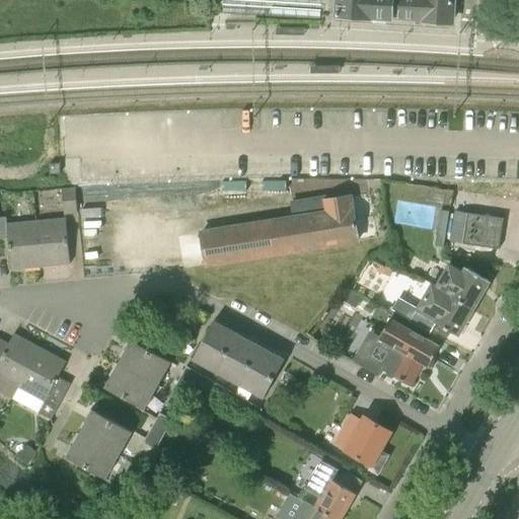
[(452,24),(454,0),(339,0),(339,15),(373,18),(378,23),(385,23),(392,19),(452,24)]
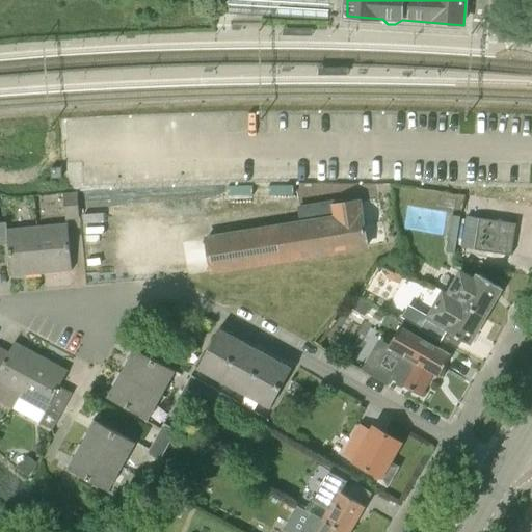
[(60,167),(50,167),(51,179),(61,178),(61,167),(60,167)]
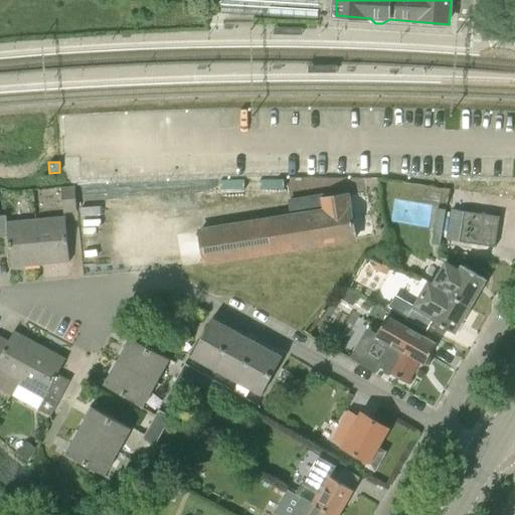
[(64,213),(76,212),(74,186),(61,187),(64,213)]
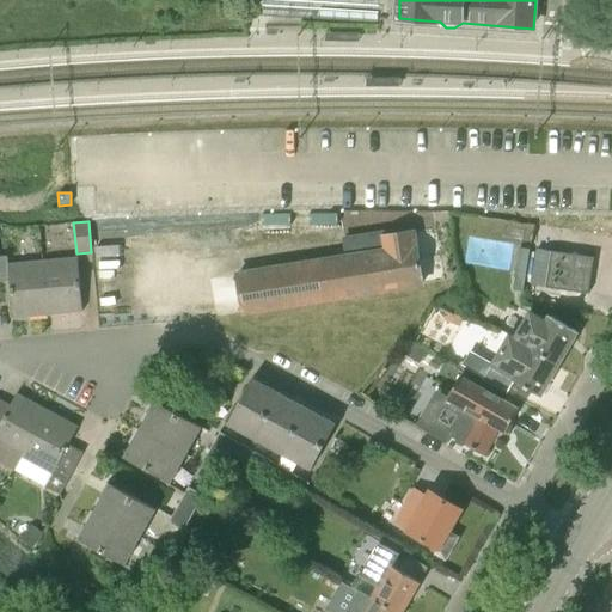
[(242,314),(422,285),(416,243),(417,243),(415,230),(334,245),(335,257),(234,273),(242,314)]
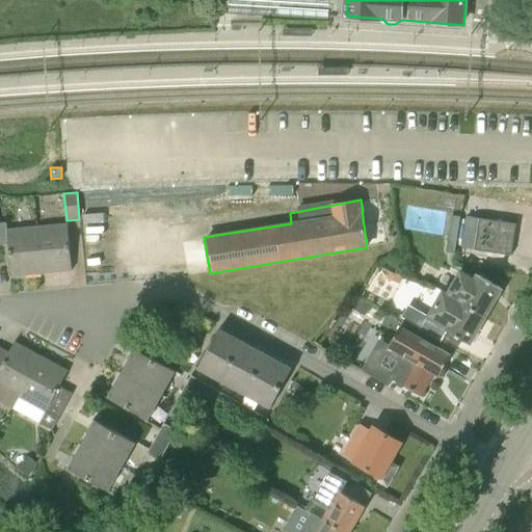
[(511,256),(515,224),(479,219),(475,249),(511,256)]
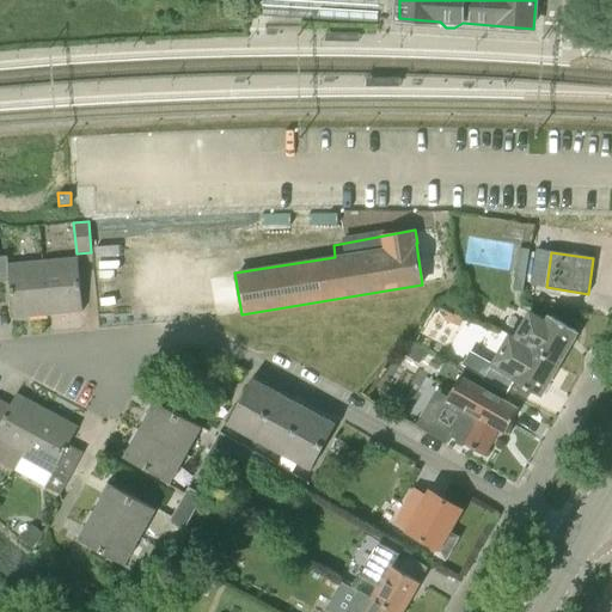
[(46,314),(83,311),(78,257),(41,261),(46,314)]
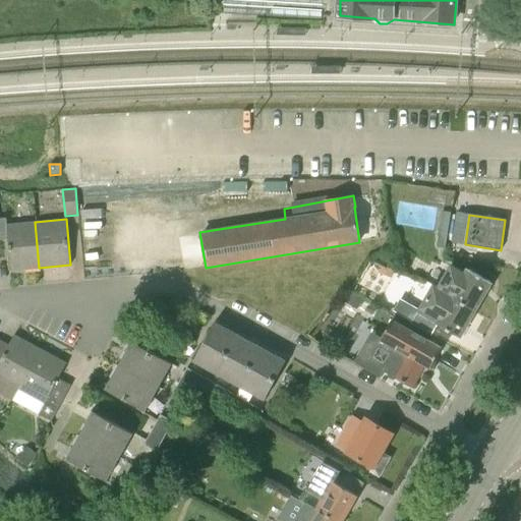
[(35,222),(0,224),(0,240),(8,240),(11,271),(39,268),(35,222)]
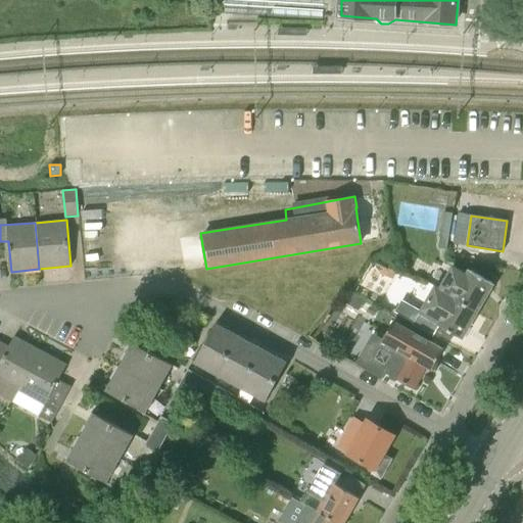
[(441,230),(438,248),(447,249),(449,232),(441,230)]
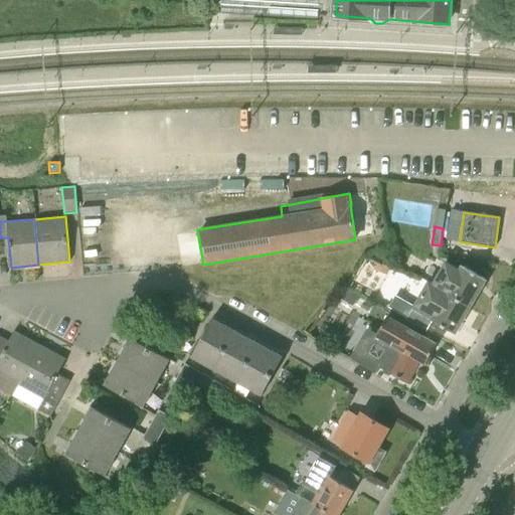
[(445,261),(432,284),(470,306),(486,279),(461,266),(459,269),(445,261)]
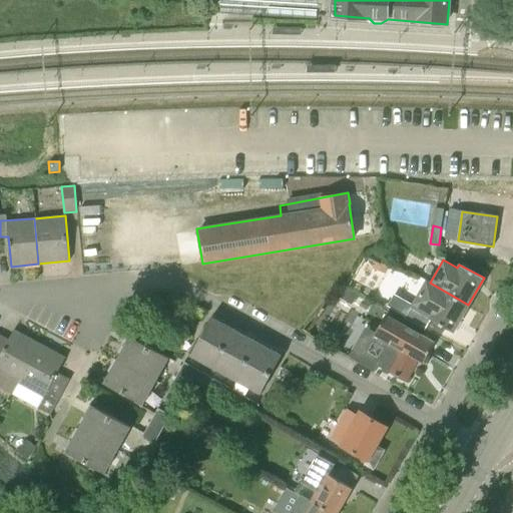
[(426,281),(405,319),(407,320),(425,330),(431,320),(452,332),(468,305),(430,283),(426,281)]
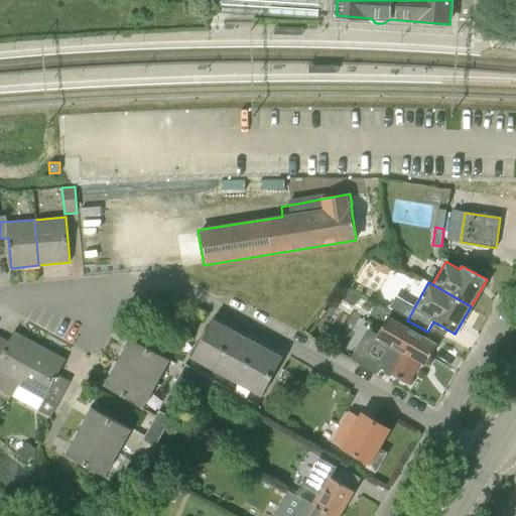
[(377,336),(364,360),(407,384),(420,362),(425,365),(436,345),(404,327),(388,317),(377,336)]
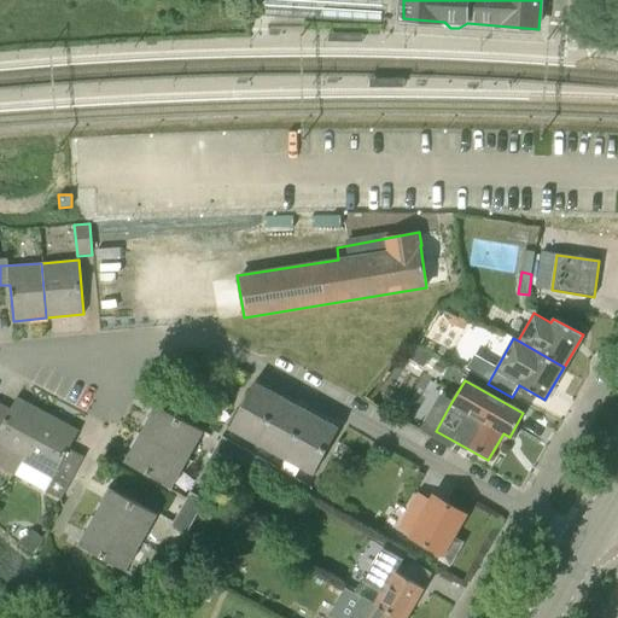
[(314,476),(339,429),(255,383),(229,430),(314,476)]
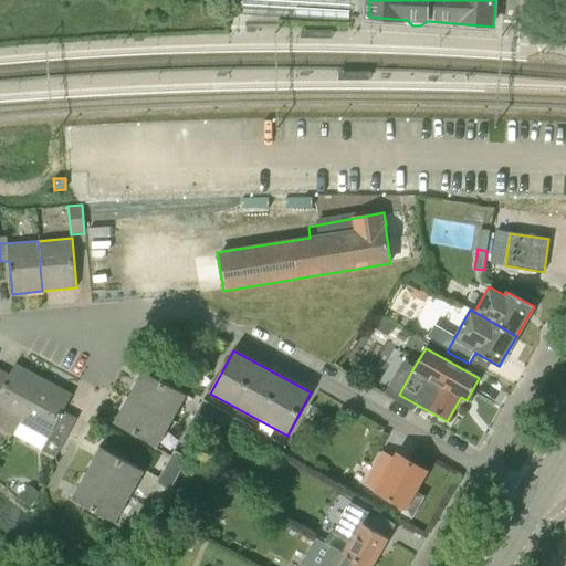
[(0,370),(0,406),(8,410),(4,416),(0,423),(0,427),(13,435),(44,380),(16,365),(9,376),(0,370)]
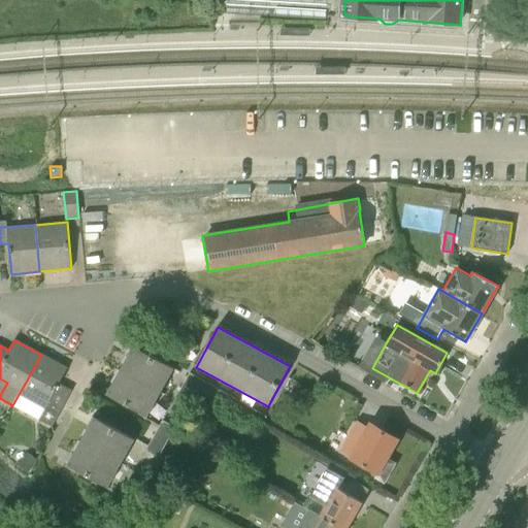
[(134,347),(121,371),(107,395),(146,417),(174,368),(134,347)]
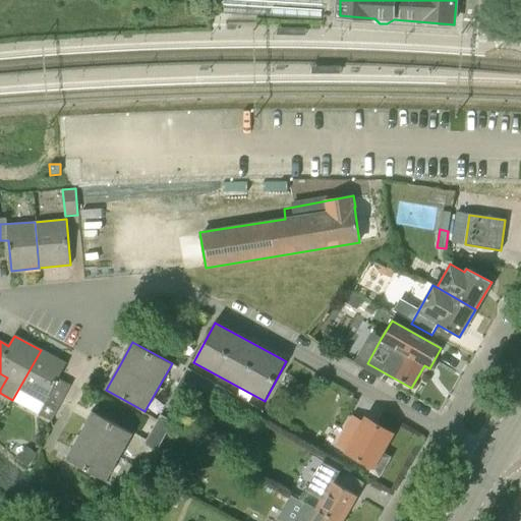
[(41,350),(12,400),(39,414),(52,421),(71,385),(59,378),(66,363),(41,350)]
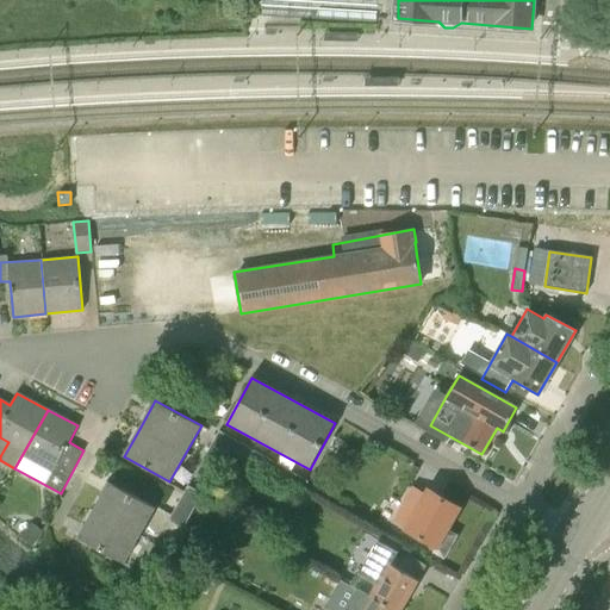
[(307,481),(219,431),(205,456),(219,464),(228,448),(303,490),(307,481)]
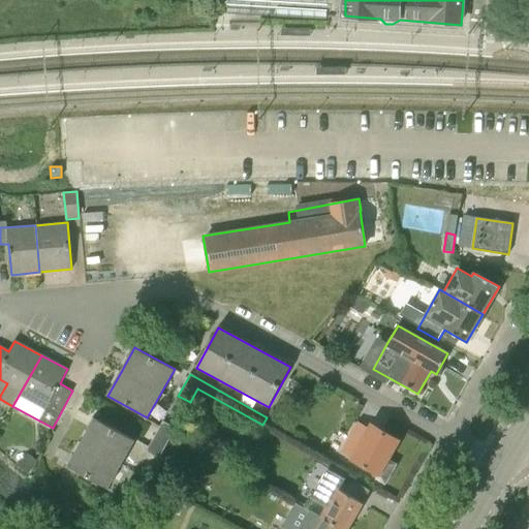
[(107,489),(121,465),(135,440),(95,418),(68,467),(107,489)]
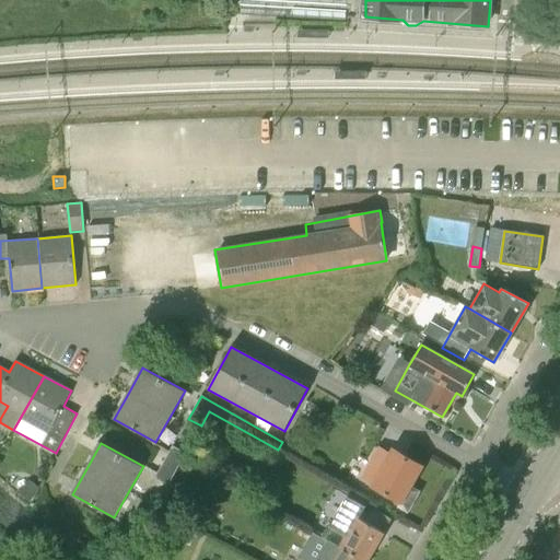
[(167,487),(186,453),(173,446),(154,479),(167,487)]
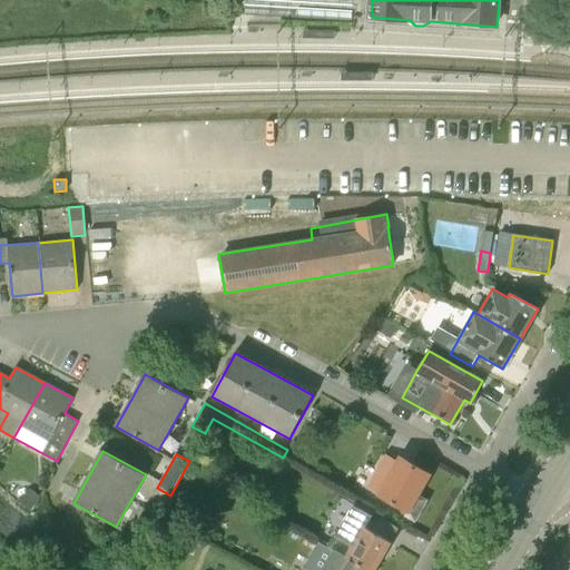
[(384,455),(367,488),(377,493),(408,511),(404,517),(414,522),(426,501),(418,495),(429,475),(400,459),(397,463),(384,455)]
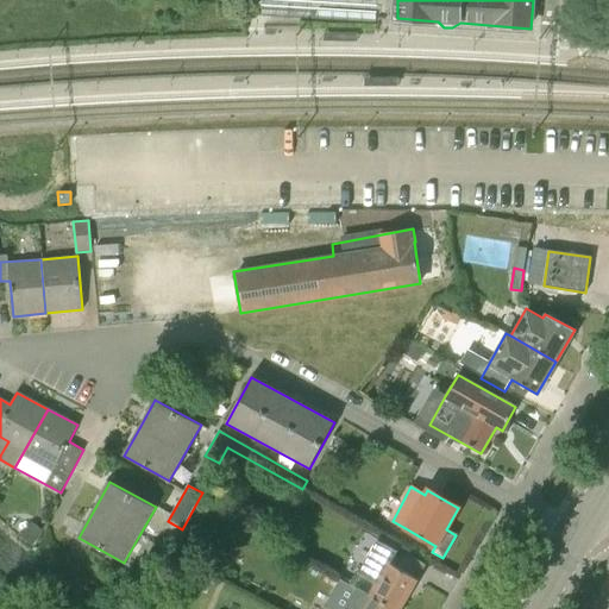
[(31,525),(19,539),(30,548),(42,533),(31,525)]
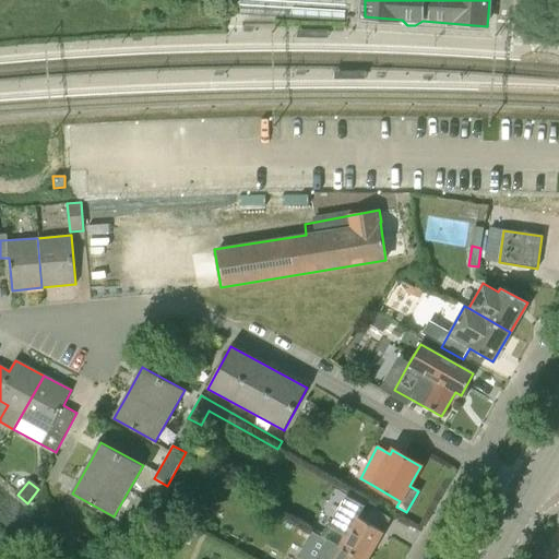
[(332,528),(326,537),(326,538),(329,539),(363,558),(366,558),(382,532),(358,518),(364,506),(346,496),(329,526),(332,528)]
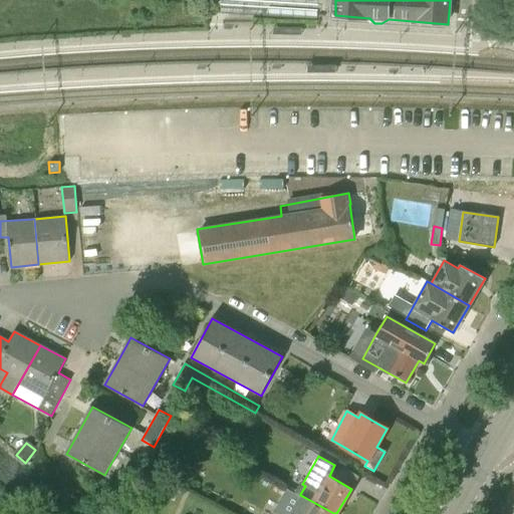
[(288,488),(272,513),(333,513),(302,496),(300,495),(300,494),(288,488)]
